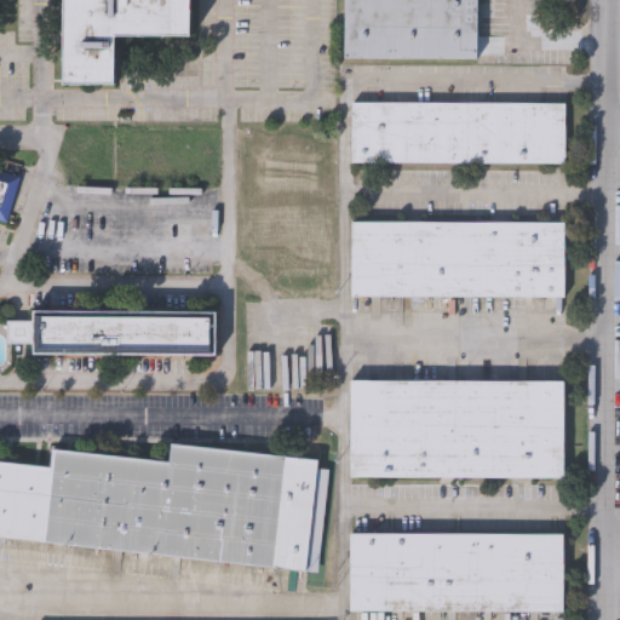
[(191,0),(191,42),(116,41),(116,90),(63,90),(63,0),(191,0)]
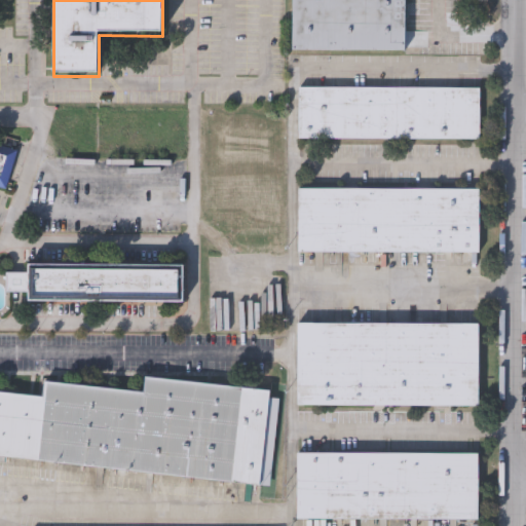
[(291,0),(406,0),(406,53),(291,52),(291,0)]
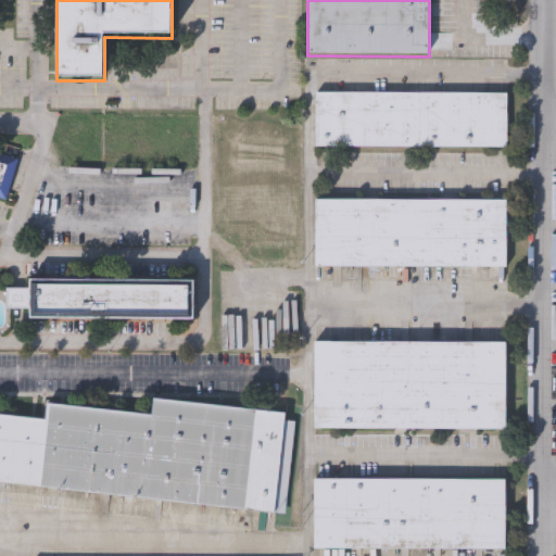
[(507,96),(507,149),(316,149),(316,95),(507,96)]
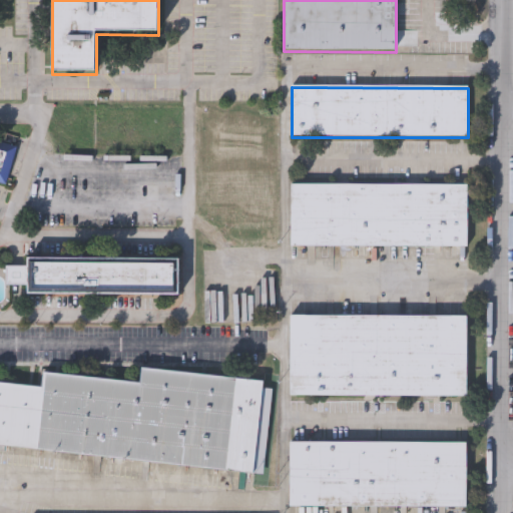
[(0,142),(17,147),(7,185),(0,183),(0,142)]
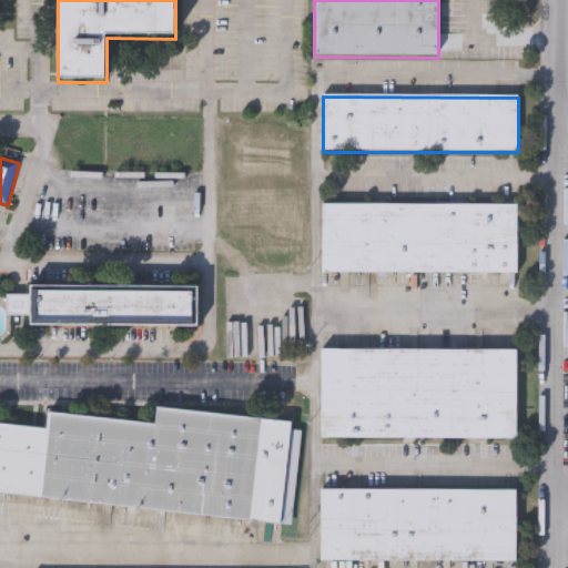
[(322,204),(517,205),(517,274),(322,273),(322,204)]
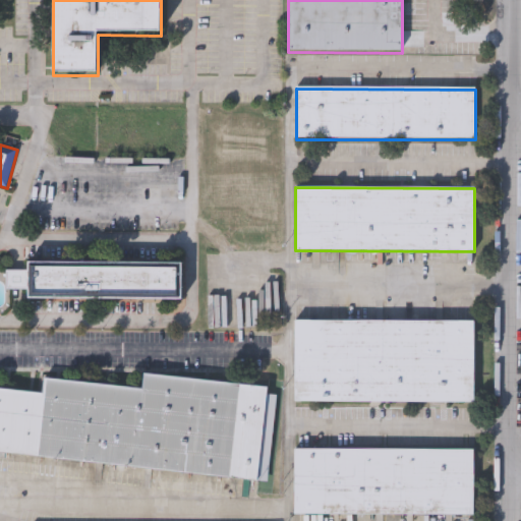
[(26,298),(26,289),(7,289),(7,271),(26,271),(26,263),(183,263),(183,299),(26,298)]
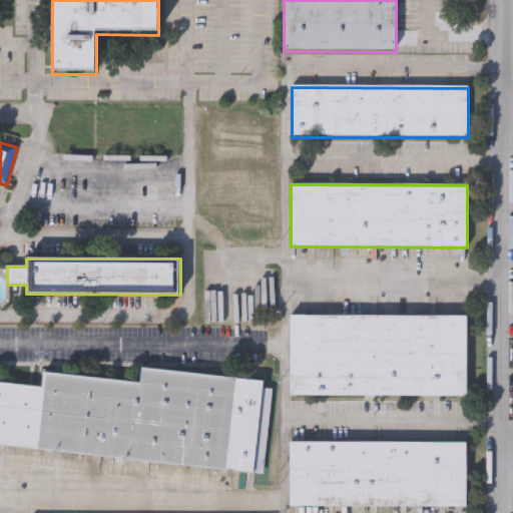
[(289,317),(467,317),(466,398),(289,397),(289,317)]
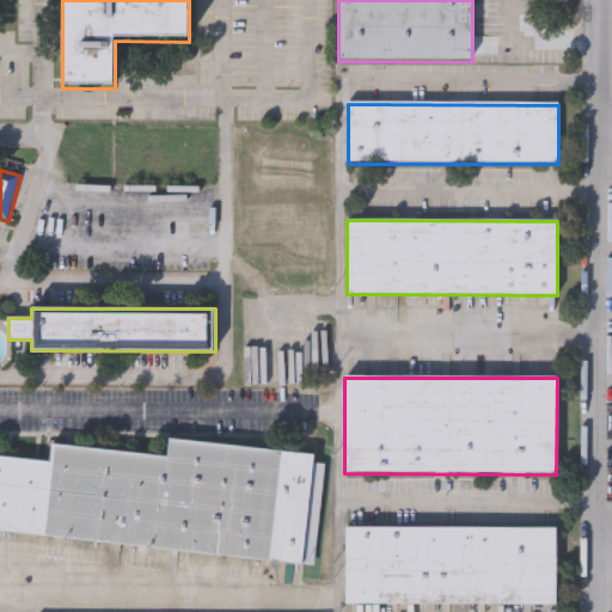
[(50,446),(165,457),(166,441),(314,454),(313,465),(324,465),(316,564),(0,536),(0,457),(48,461),(50,446)]
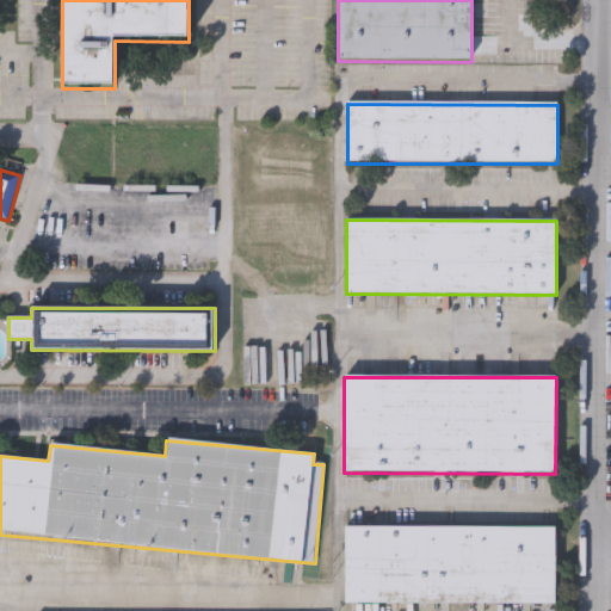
[(555,605),(345,604),(345,528),(555,529),(555,605)]
